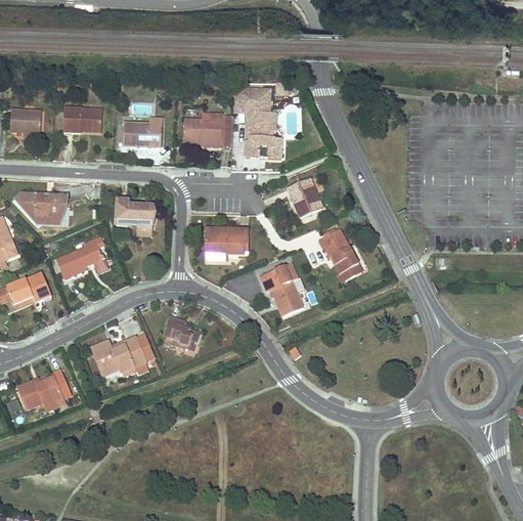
[(288,93),(288,81),(275,80),(274,93),(288,93)]
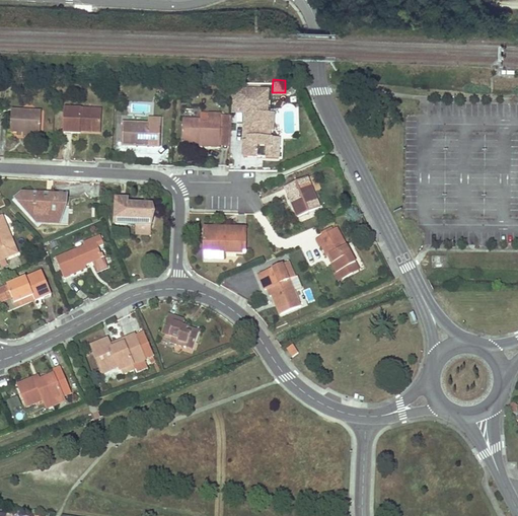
[(169,81),(159,80),(158,88),(168,89),(169,81)]
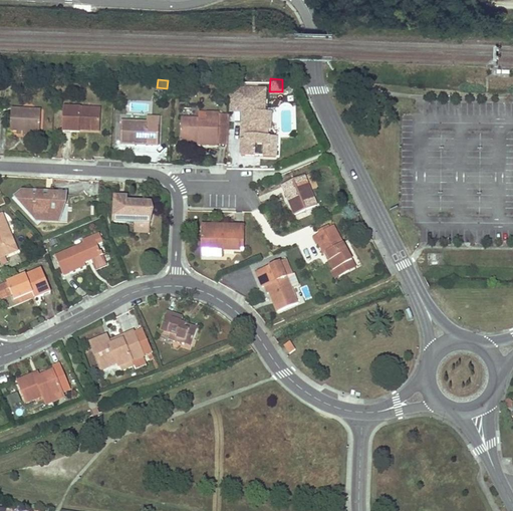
[(185,80),(175,80),(174,88),(184,89),(185,80)]
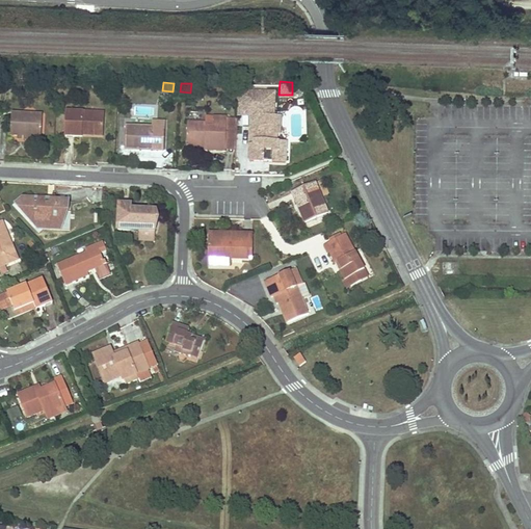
[(265,130),(266,89),(237,87),(236,111),(249,112),(248,137),(254,137),(254,142),(248,141),(247,158),(284,159),(285,138),(274,138),(275,131),(265,130)]
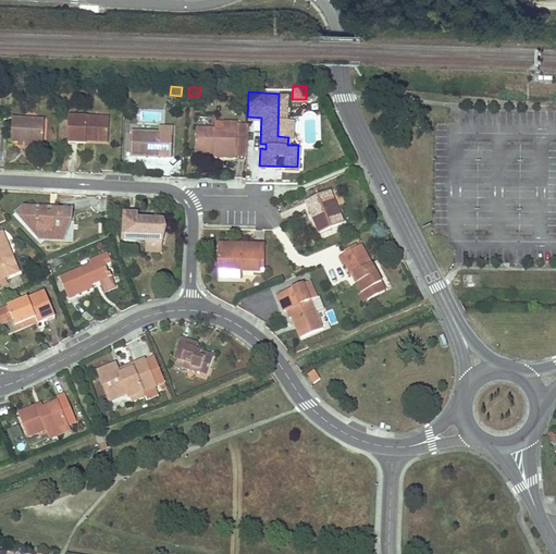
[(286,94),(279,94),(278,136),(288,137),(291,137),(292,119),(285,118),(286,94)]
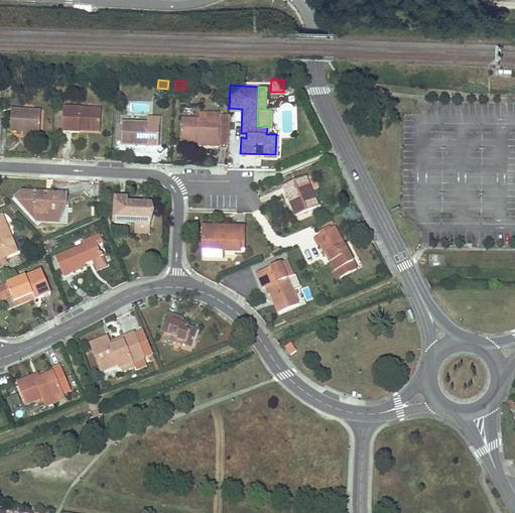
[(79,129),(79,128),(80,124),(82,124),(99,125),(100,107),(62,105),(61,128),(79,129)]
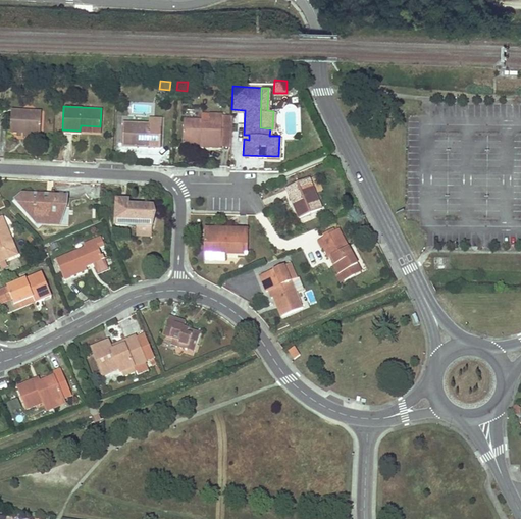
[(39,132),(40,120),(41,110),(10,108),(9,130),(16,131),(31,131),(39,132)]
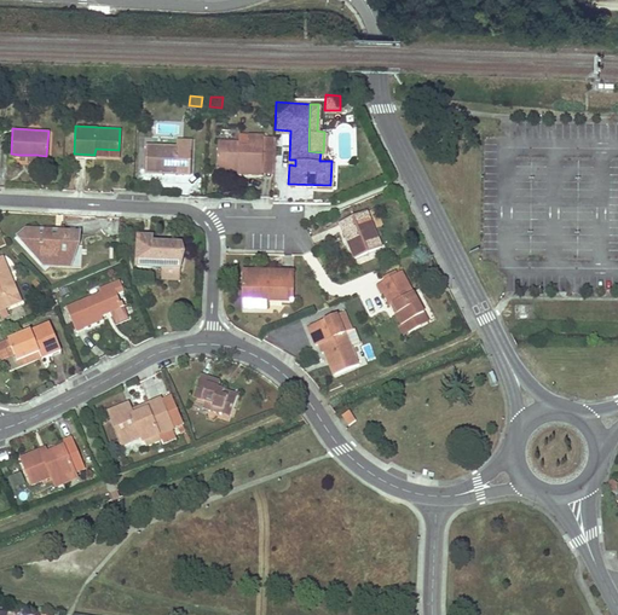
[(246,144),(242,144),(238,143),(238,139),(217,139),(215,162),(237,162),(236,168),(236,172),(260,173),(261,170),(263,135),(263,133),(247,132),(246,144)]
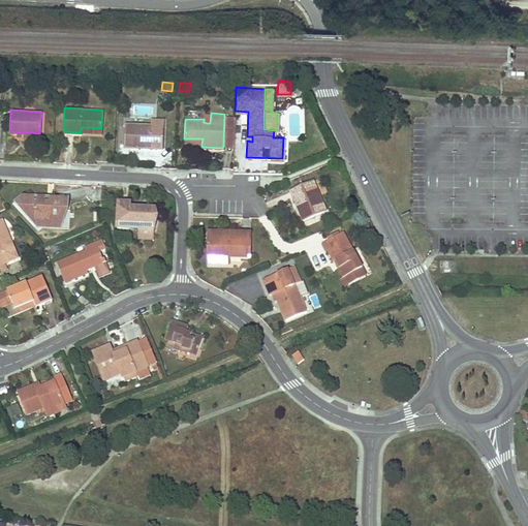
[(233,147),(234,116),(224,116),(223,146),(233,147)]
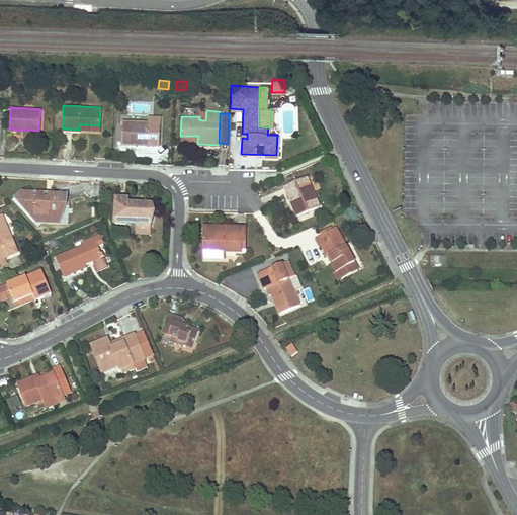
[(148,121),(135,120),(121,120),(120,141),(158,143),(159,116),(148,115),(148,121)]
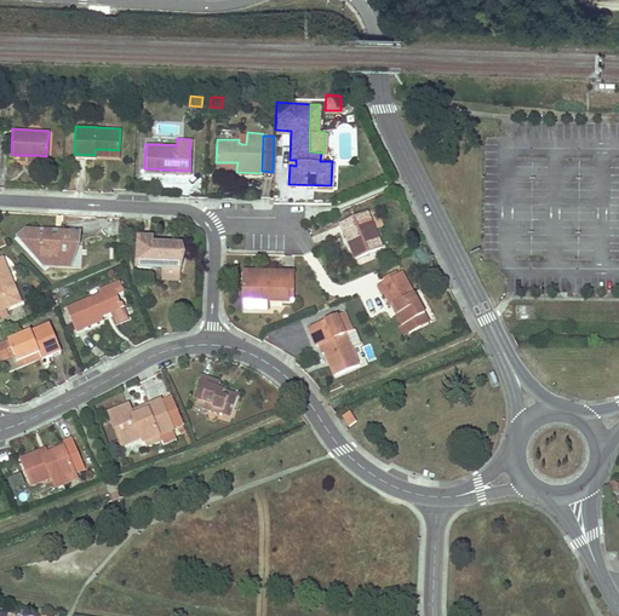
[(350,241),(349,241),(348,242),(354,257),(380,246),(366,209),(339,220),(343,229),(345,228),(350,241)]
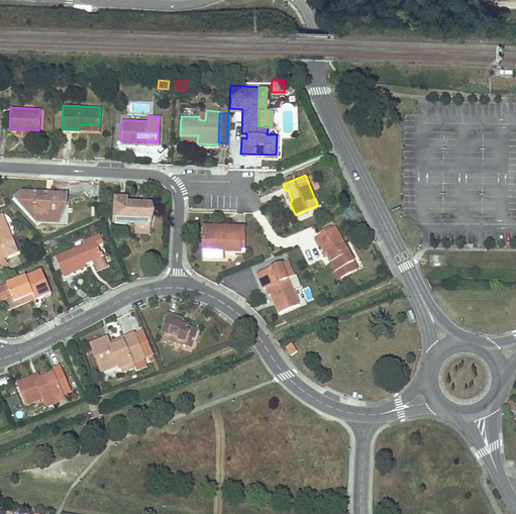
[(61,202),(65,203),(66,192),(52,191),(52,194),(44,193),(44,191),(21,190),(14,196),(34,217),(41,209),(47,210),(47,215),(60,216),(61,202)]
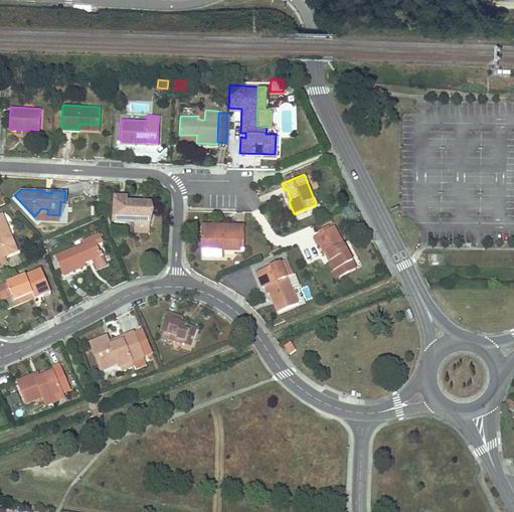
[(114,194),(114,206),(113,219),(124,220),(125,217),(133,218),(133,220),(149,221),(150,201),(137,201),(137,203),(125,202),(126,200),(126,195),(114,194)]
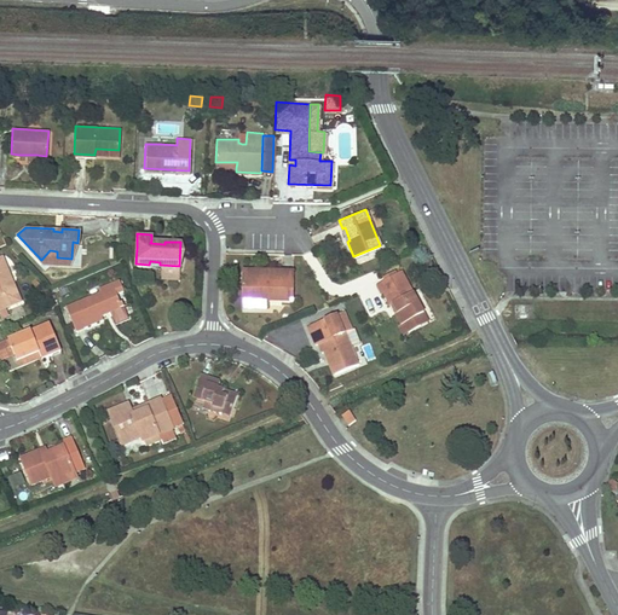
[(392,244),(383,248),(388,259),(397,255),(392,244)]
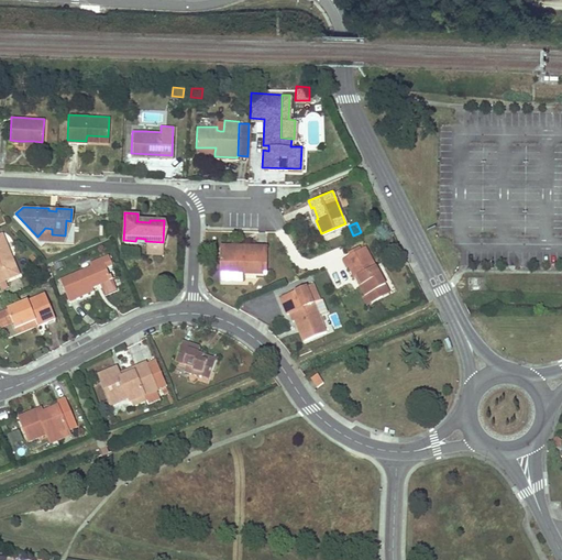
[(0,278),(7,276),(17,272),(1,232),(0,233),(0,278)]
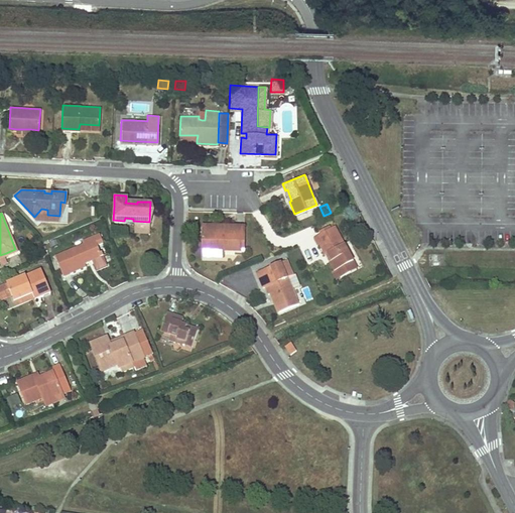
[(133,221),(133,230),(148,230),(149,222),(133,221)]
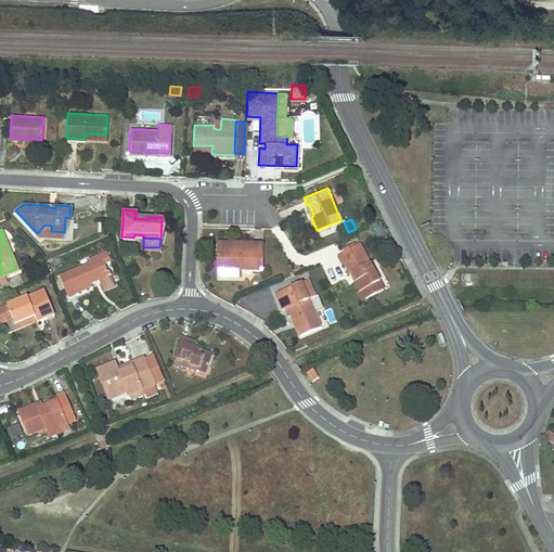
[(344,249),(356,242),(355,240),(343,247),(344,249)]
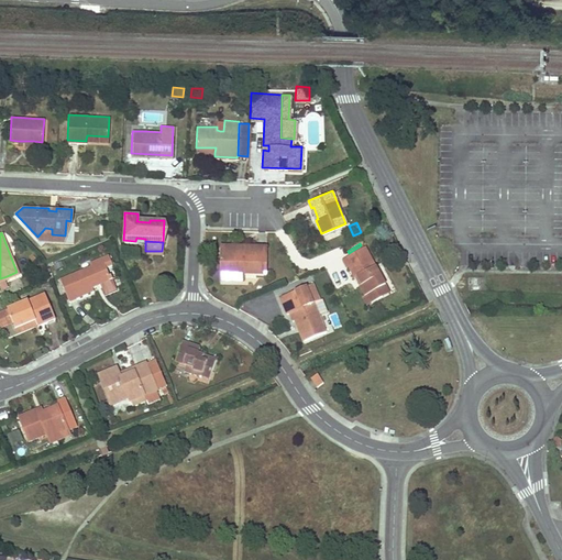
[(223,278),(233,278),(243,278),(243,272),(243,265),(265,266),(266,244),(243,244),(243,251),(223,250),(219,250),(219,265),(223,265),(223,278)]
